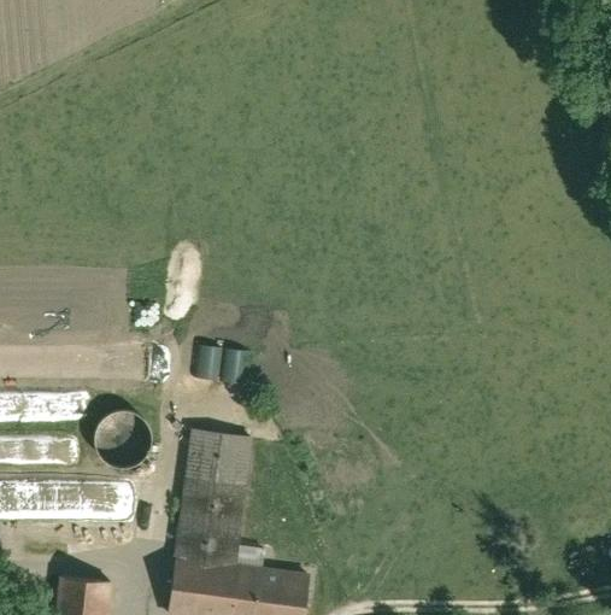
[(238,380),(238,349),(187,347),(186,379),(238,380)]
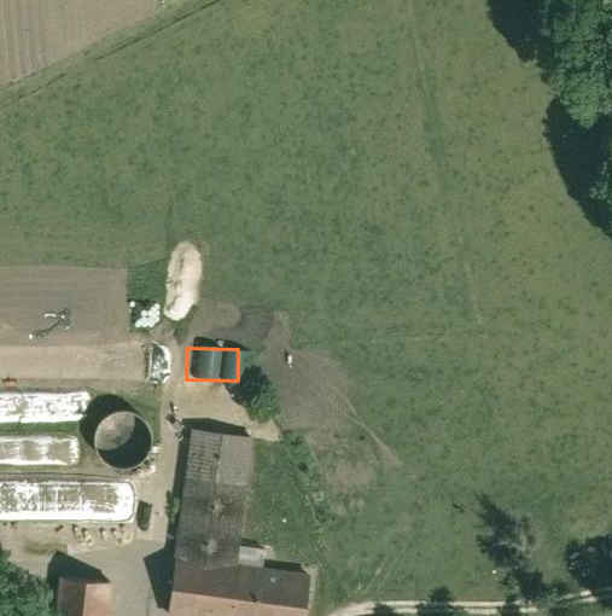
[(151,424),(143,416),(133,410),(121,408),(106,413),(99,420),(93,434),(93,442),(97,454),(104,463),(114,469),(127,470),(139,466),(147,459),(153,448),(155,436),(151,424)]
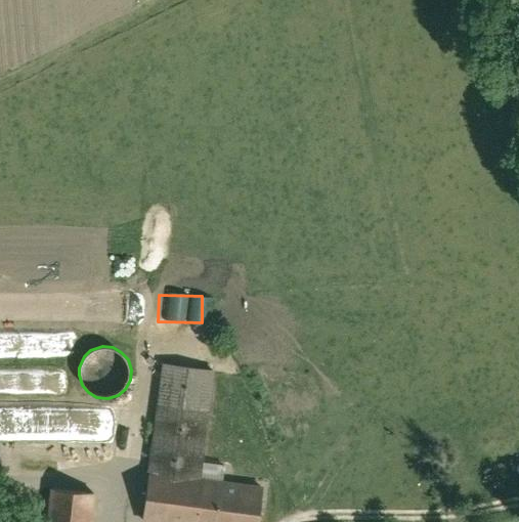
[(150,471),(201,478),(217,371),(164,362),(148,470),(150,471)]
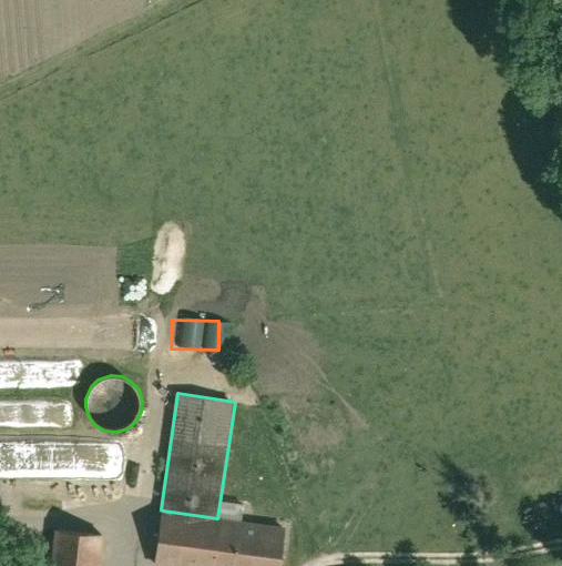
[(63,477),(96,476),(95,446),(65,446),(49,446),(50,477),(63,477)]
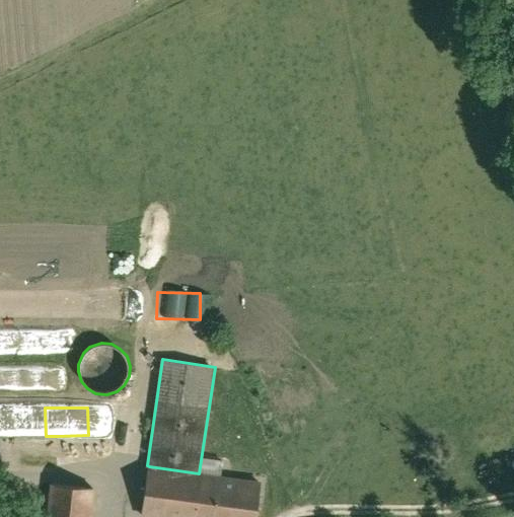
[(254,516),(261,483),(222,476),(199,473),(149,466),(141,516),(254,516)]
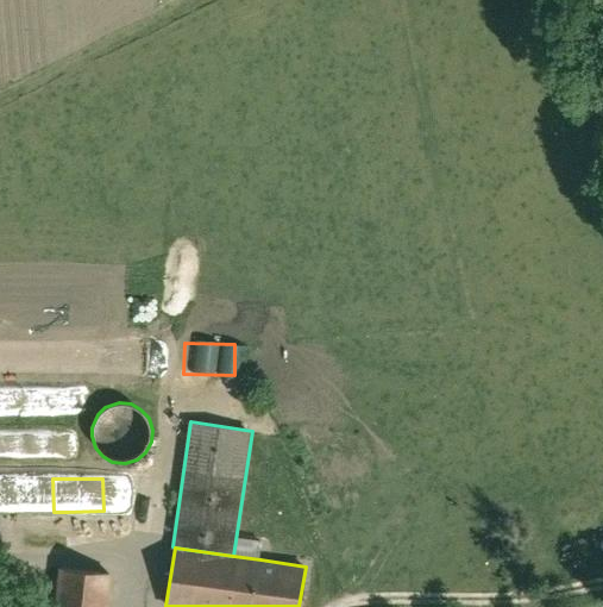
[(105,606),(110,574),(57,568),(51,606),(105,606)]
